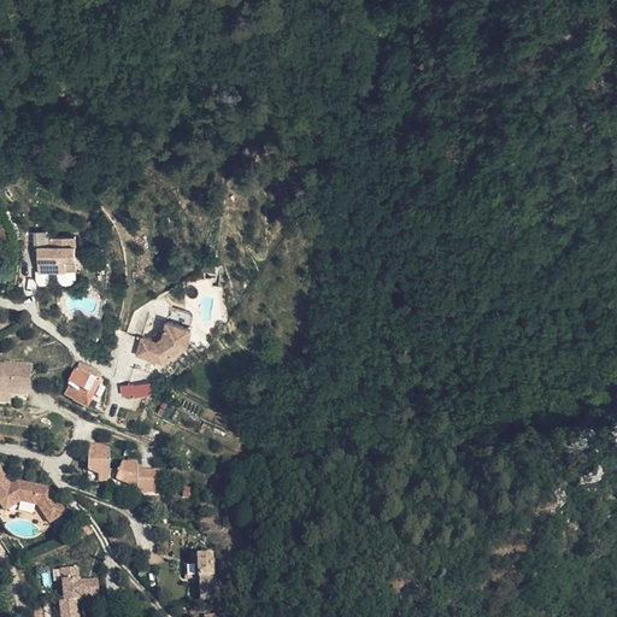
[(75,259),(74,236),(48,238),(47,246),(37,247),(39,272),(65,271),(65,259),(75,259)]
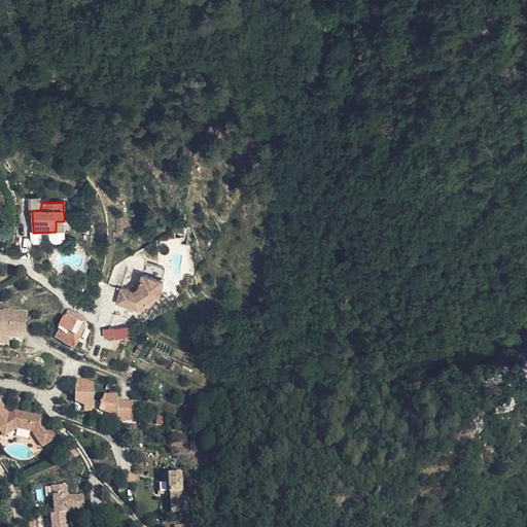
[(64,221),(56,221),(56,232),(64,232),(64,221)]
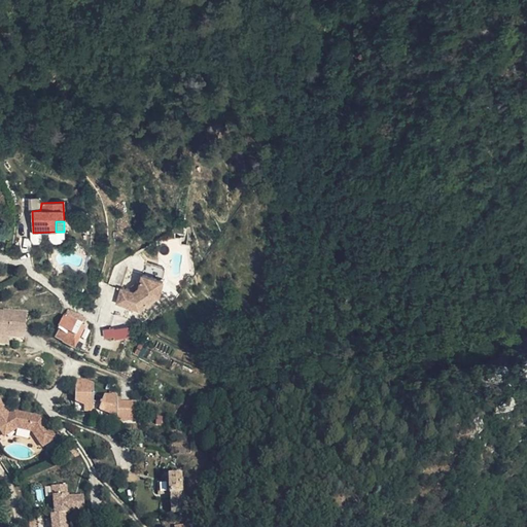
[(155,295),(160,283),(139,277),(136,284),(135,288),(129,292),(126,290),(116,287),(111,302),(133,310),(150,301),(152,295),(155,295)]
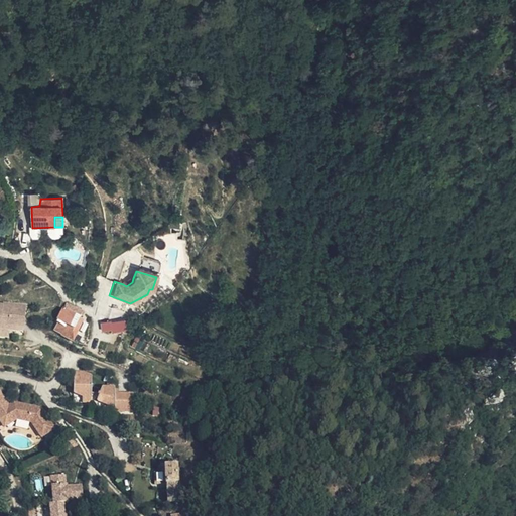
[(132,282),(133,278),(130,277),(123,284),(126,286),(132,282)]
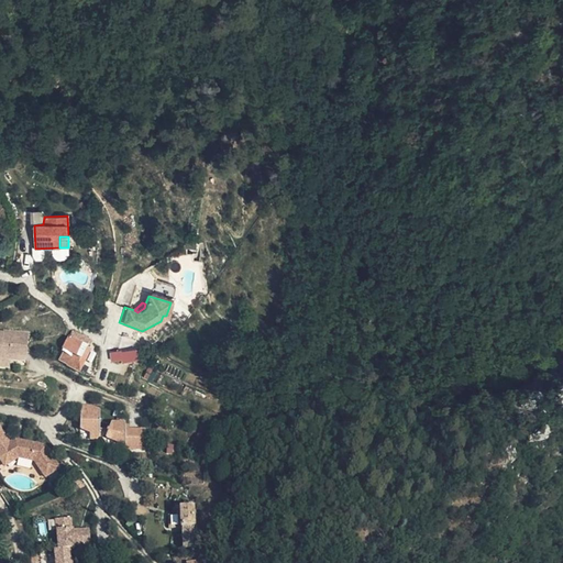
[(0,331),(0,359),(11,361),(11,355),(26,359),(30,334),(6,330),(6,332),(0,331)]
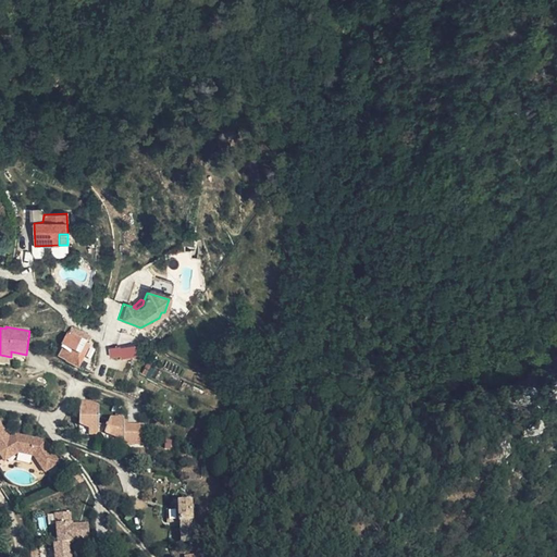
[(83,344),(86,338),(70,329),(61,347),(64,349),(73,354),(78,342),(83,344)]
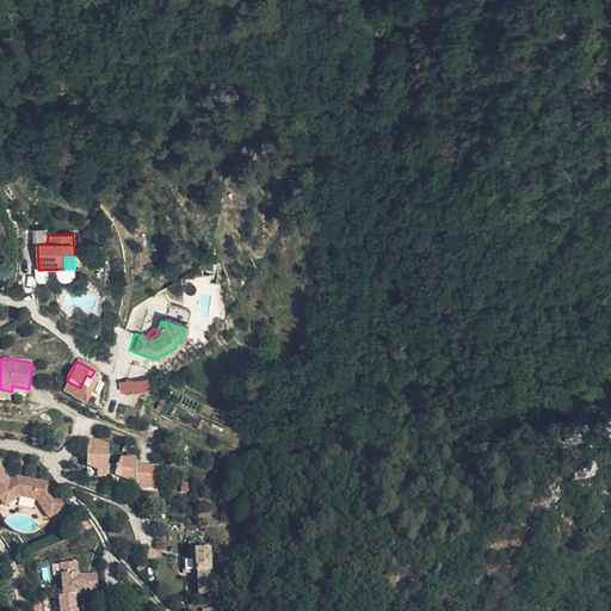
[(84,390),(91,377),(86,375),(80,388),(84,390)]
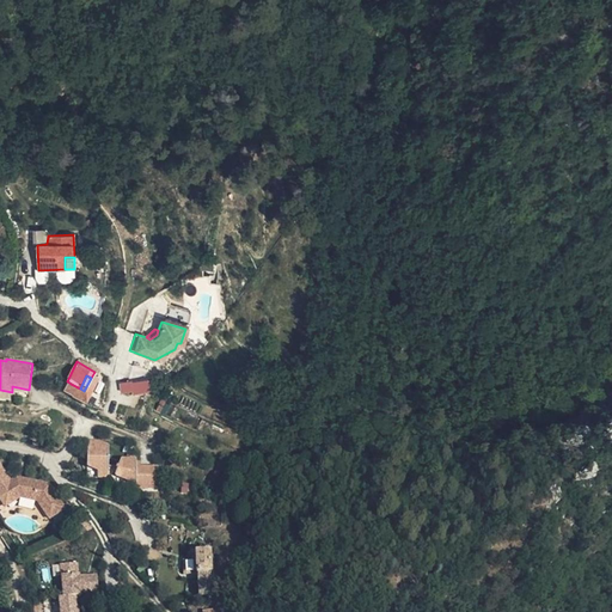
[(150,381),(120,381),(120,393),(150,393),(150,381)]
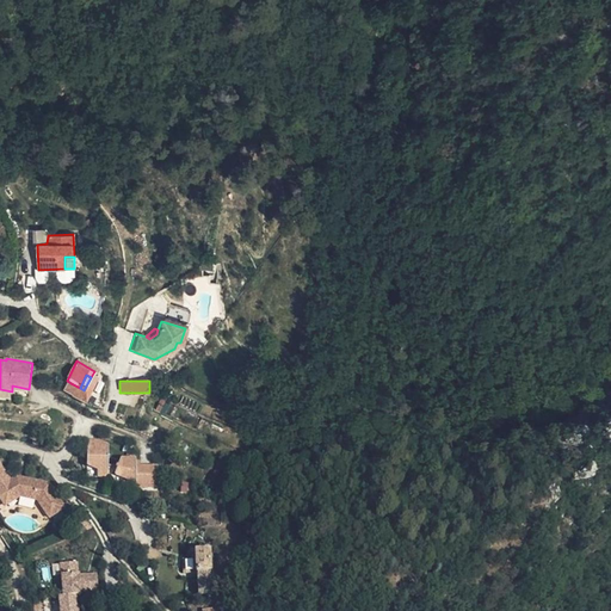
[(80,400),(84,390),(80,388),(71,383),(65,393),(80,400)]
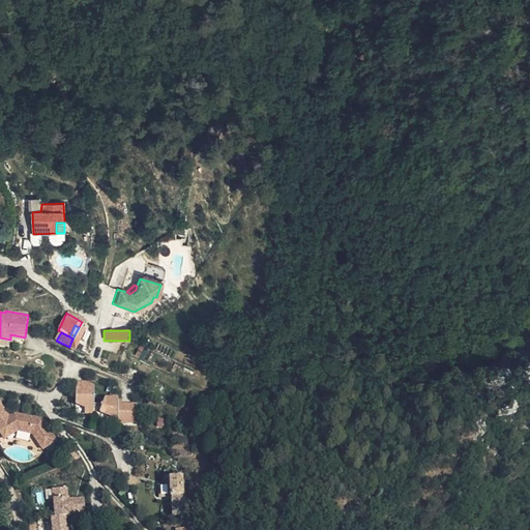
[(10,340),(0,337),(0,346),(9,348),(10,340)]
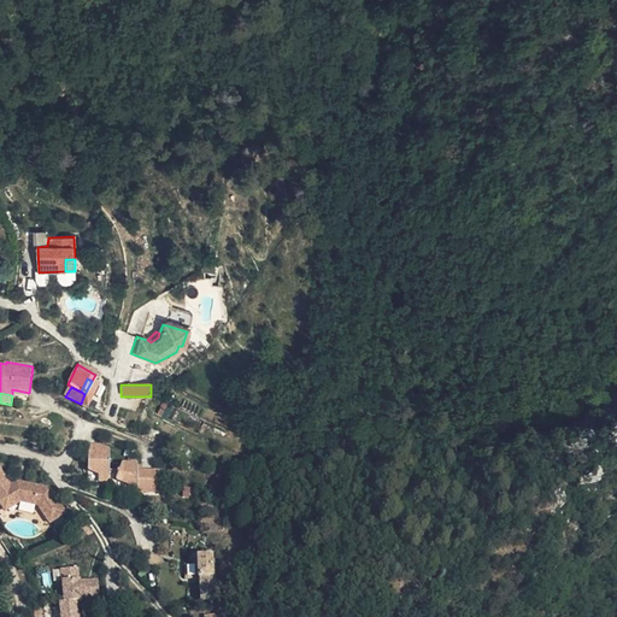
[(89,444),(88,471),(99,479),(111,476),(111,471),(111,445),(89,444)]
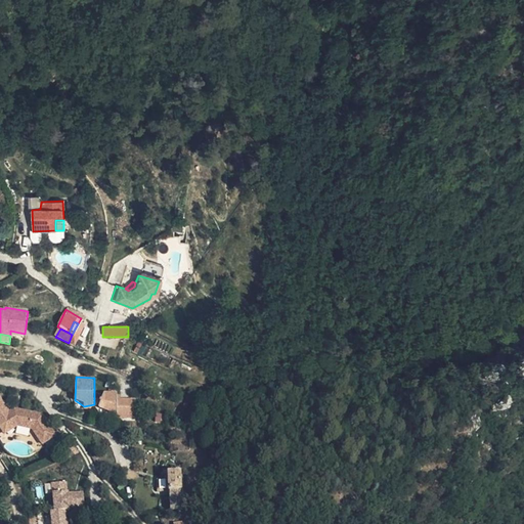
[(102,393),(100,400),(98,405),(116,413),(117,399),(118,391),(102,393)]
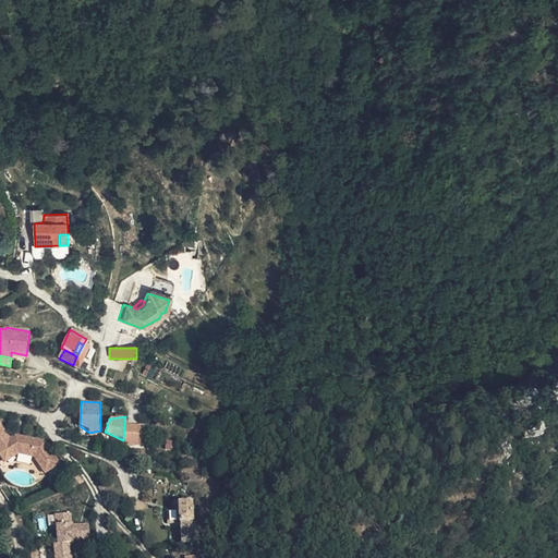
[(8,436),(0,423),(0,455),(0,456),(11,450),(17,452),(35,458),(44,474),(59,464),(44,443),(15,433),(8,436)]
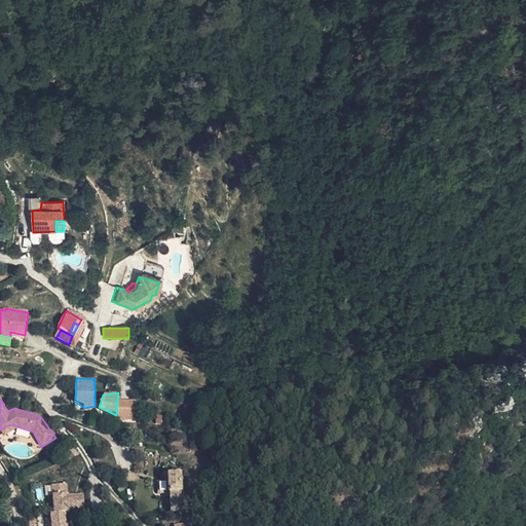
[(117,401),(116,415),(123,418),(124,422),(137,423),(138,401),(117,401)]
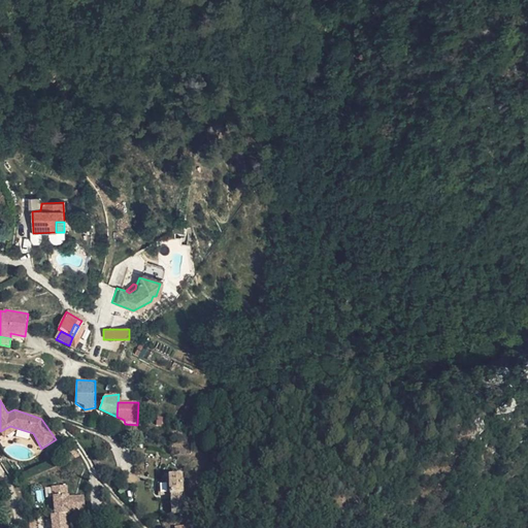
[(10,426),(0,431),(3,436),(17,428),(10,426)]
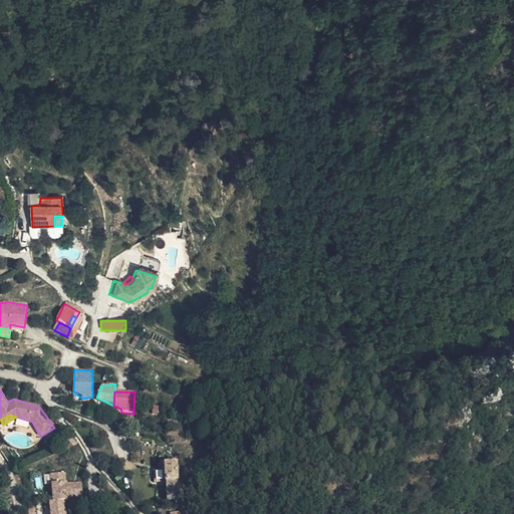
[(160,478),(163,478),(172,477),(171,460),(159,461),(160,478)]
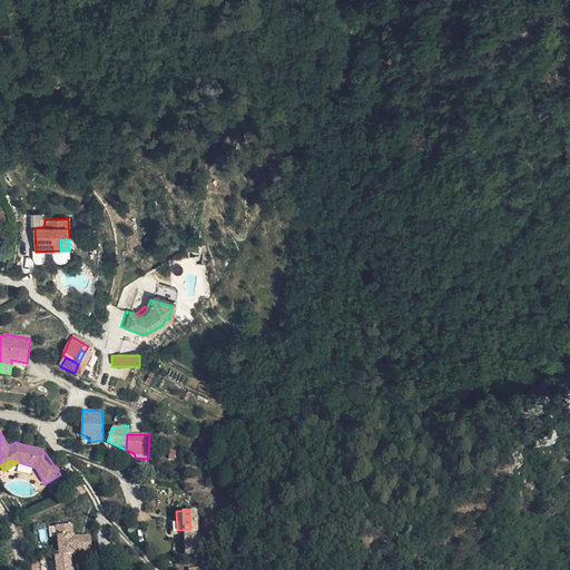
[(53,524),(56,536),(71,533),(70,522),(53,524)]
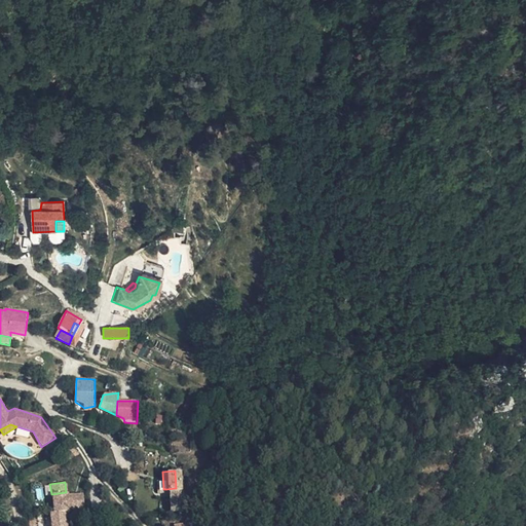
[(166,489),(167,508),(177,506),(176,488),(166,489)]
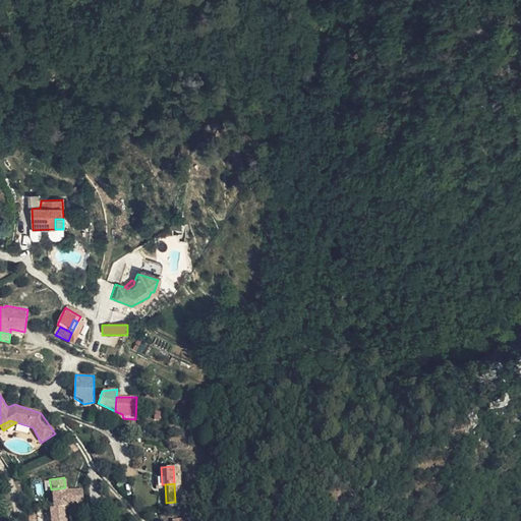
[(65,487),(51,489),(53,508),(49,509),(51,520),(65,520),(64,507),(67,506),(67,504),(82,502),(80,487),(65,489),(65,487)]
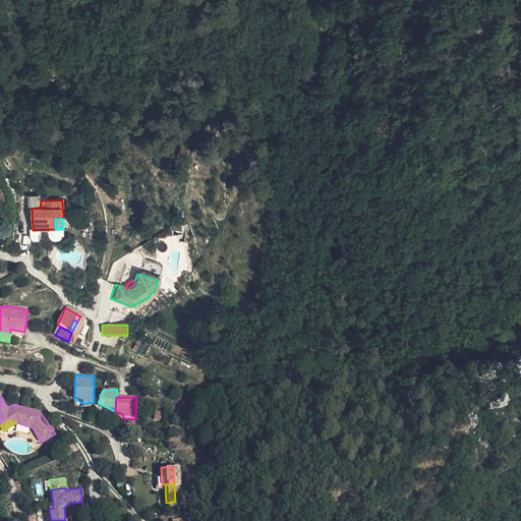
[(29,520),(43,520),(42,510),(29,512),(29,520)]
